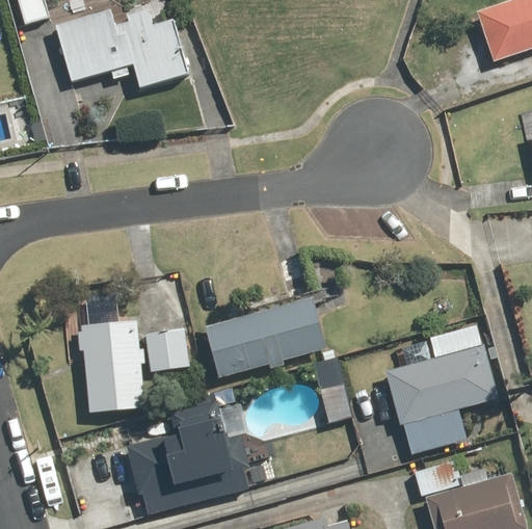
[(16,0),(23,24),(52,16),(47,0),(16,0)]
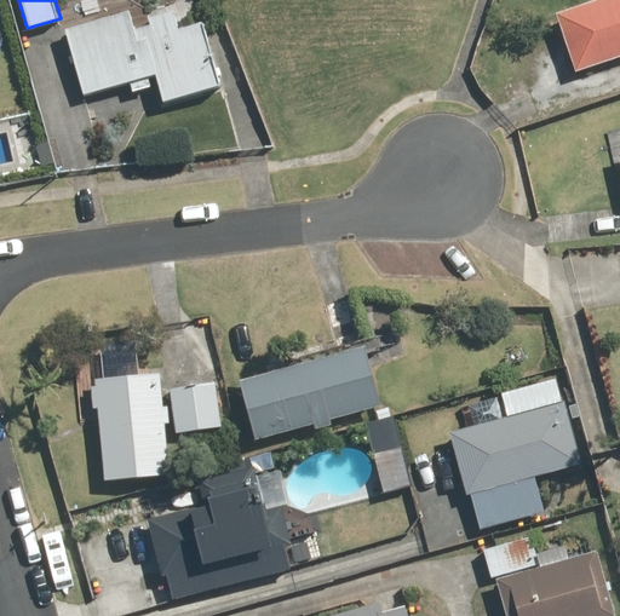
[(592,0),(555,13),(575,70),(619,53),(619,0),(592,0)]
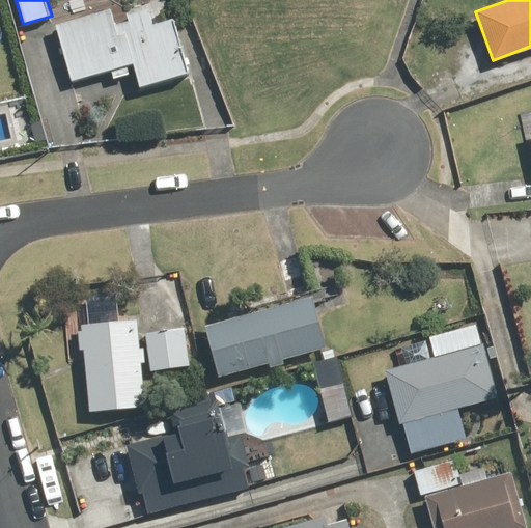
[(149,6),(115,17),(112,5),(53,23),(70,82),(134,63),(140,87),(187,74),(171,21),(156,26),(149,6)]
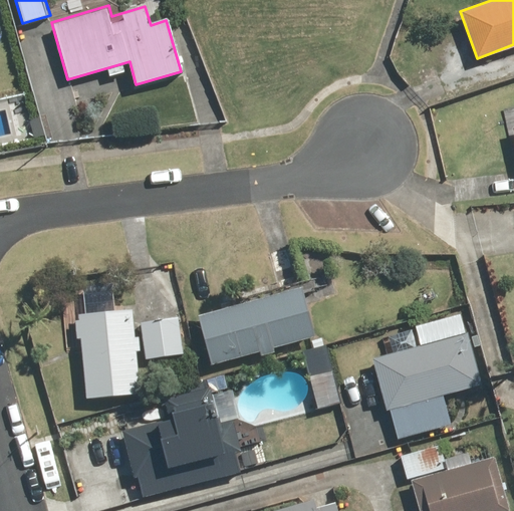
[(297,275),(193,304),(210,364),(314,334),(297,275)]
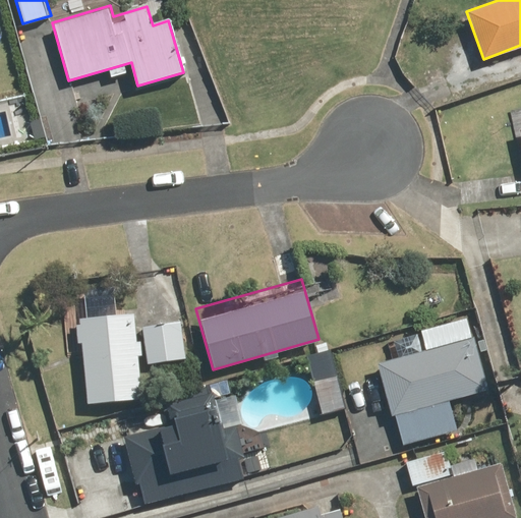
[(138,313),(75,315),(76,342),(79,342),(82,403),(142,401),(138,313)]
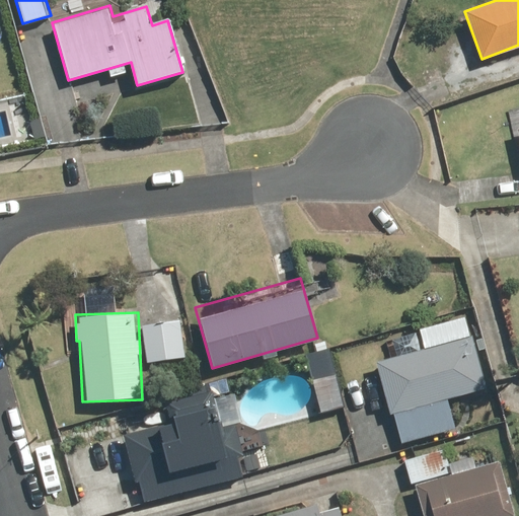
[(180,324),(144,327),(146,364),(183,362),(180,324)]
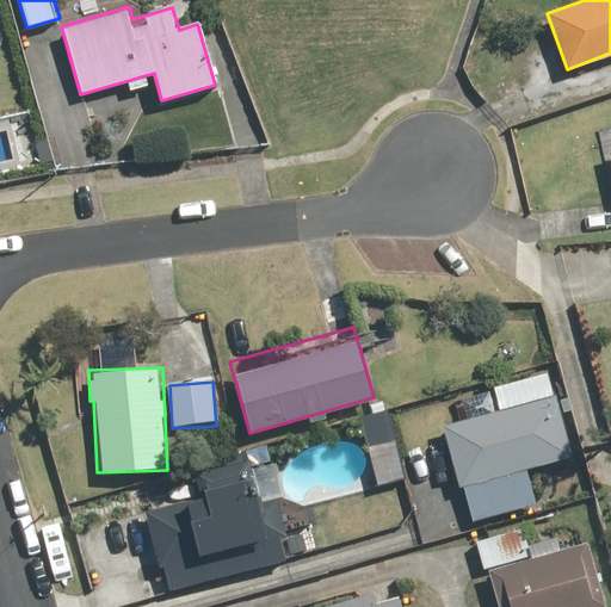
[(473,518),(536,503),(529,474),(572,464),(556,396),(444,421),(458,489),(466,488),(473,518)]
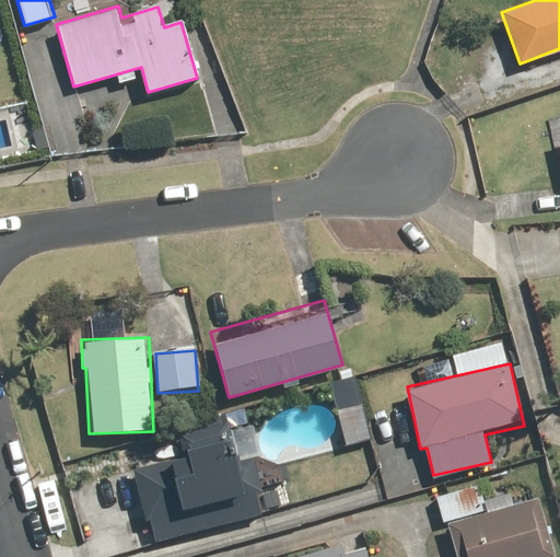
[(249,457),(234,461),(226,429),(253,424),(248,404),(205,414),(207,426),(179,432),(185,459),(135,470),(150,540),(259,515),(254,489),(257,489),(249,457)]
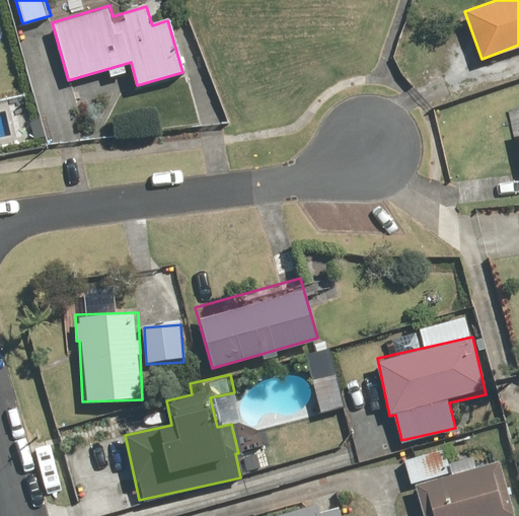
[(336,376),(308,385),(318,416),(347,407),(336,376)]
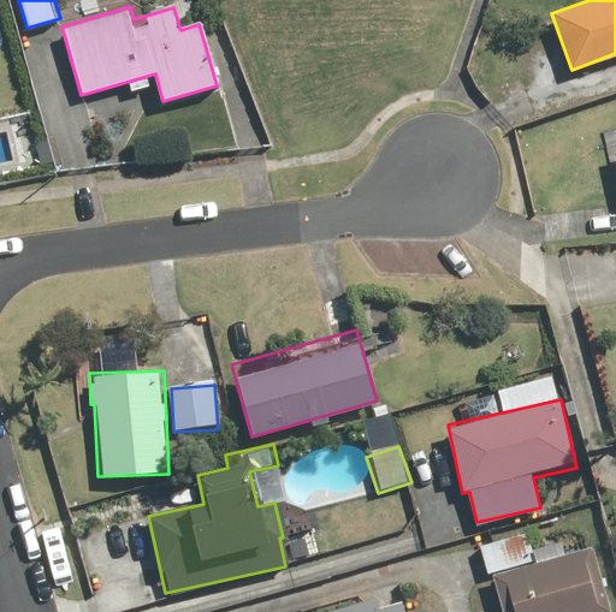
[(605,611),(587,546),(492,571),(502,611),(605,611)]
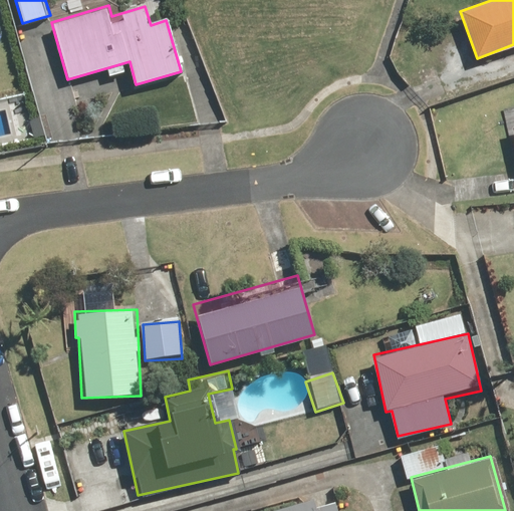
[(274,510),(338,510),(336,502),(315,508),(313,500),(274,510)]
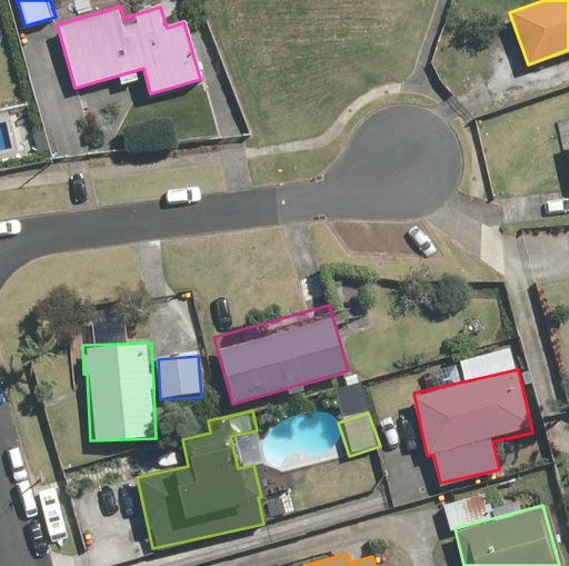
All buildings are outlined.
